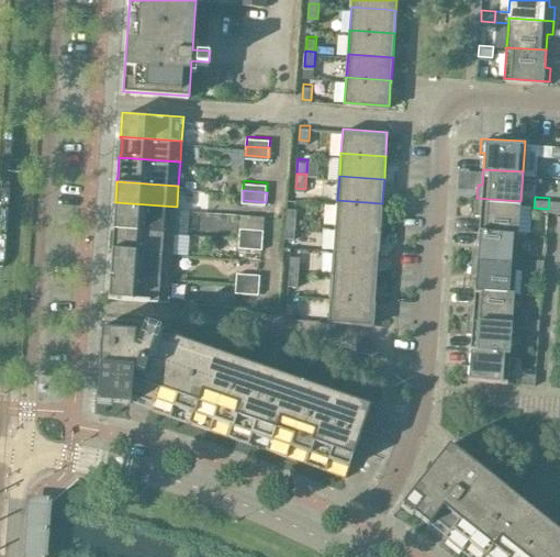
[(518,231),(521,201),(477,198),(476,212),(480,212),(479,229),(518,231)]
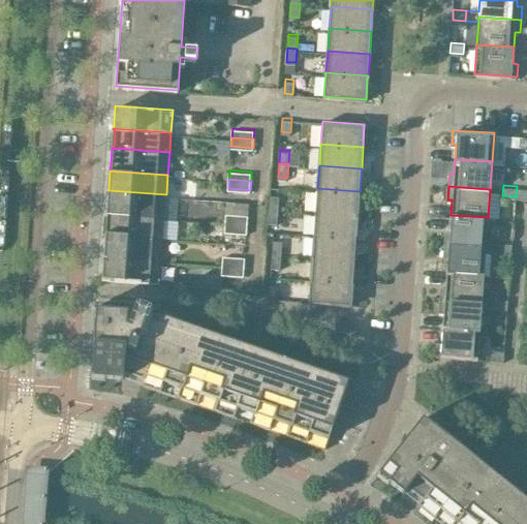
[(516,196),(526,197),(526,187),(517,186),(516,196)]
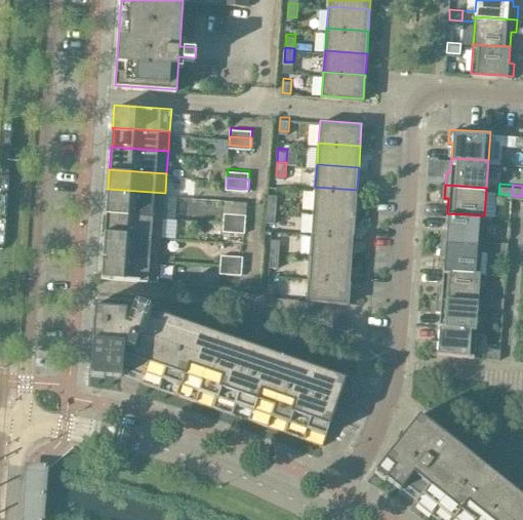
[(357,191),(357,190),(315,187),(313,208),(355,211),(356,191),(357,191)]
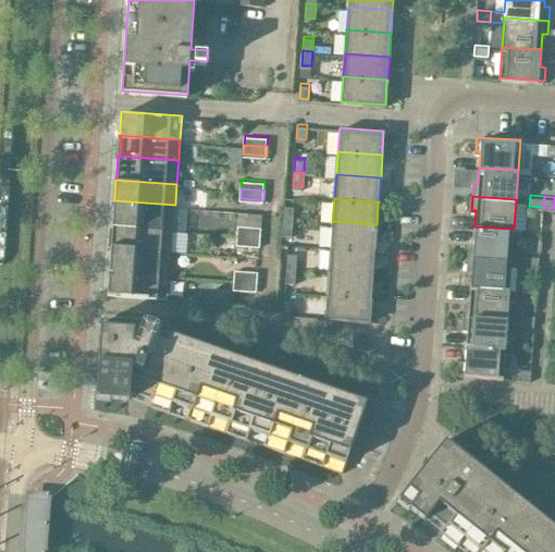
[(173,229),(175,205),(114,200),(113,216),(114,216),(113,222),(113,221),(112,224),(173,229)]
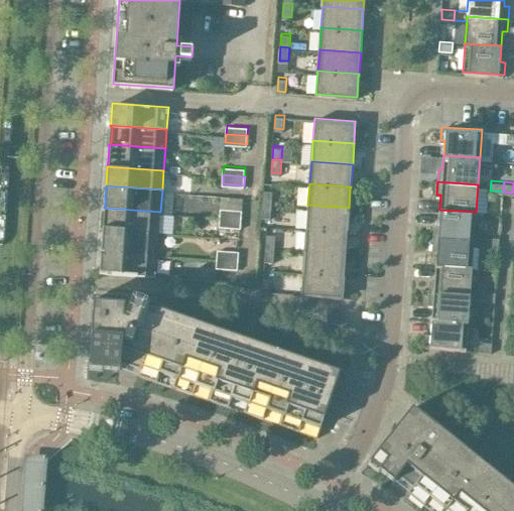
[(263,202),(272,203),(273,189),(264,188),(263,202)]
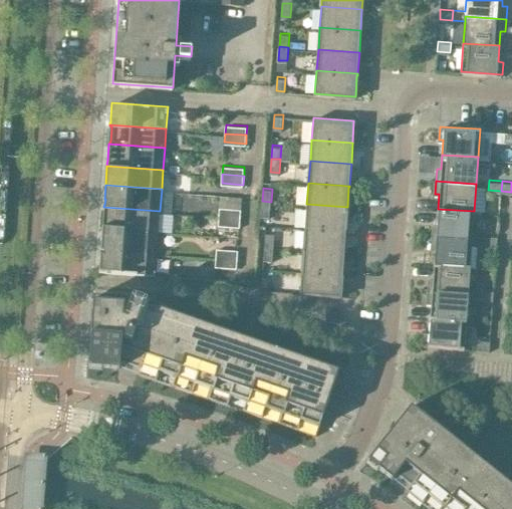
[(270,216),(271,202),(262,201),(261,215),(270,216)]
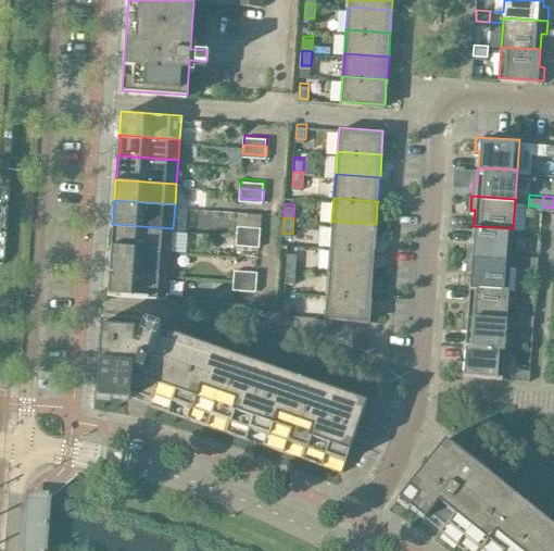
[(375,247),(376,224),(331,221),(330,245),(375,248),(375,247)]
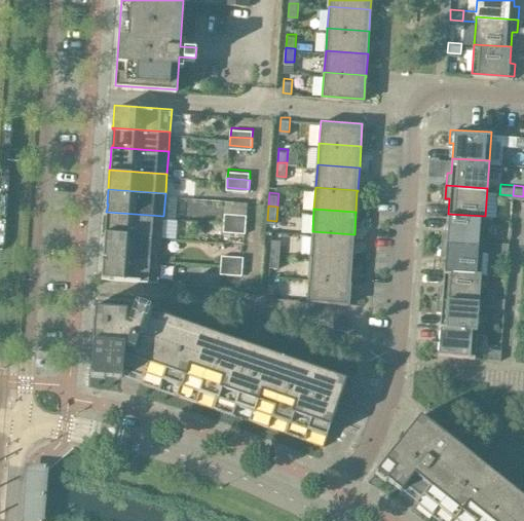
[(224,220),(247,221),(247,213),(225,211),(224,220)]
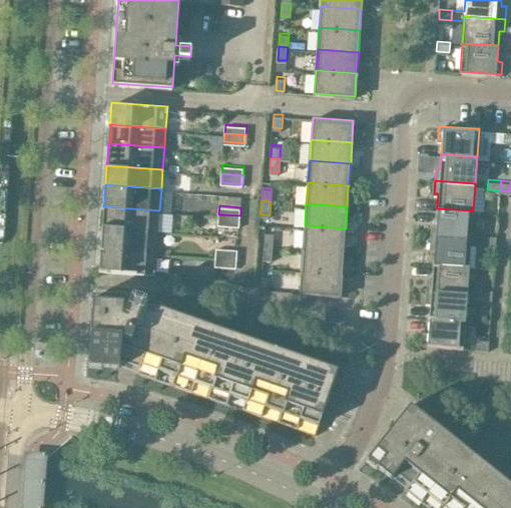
[(158,229),(159,210),(103,206),(103,207),(104,207),(104,208),(105,208),(104,223),(103,223),(103,224),(102,224),(102,225),(158,229)]
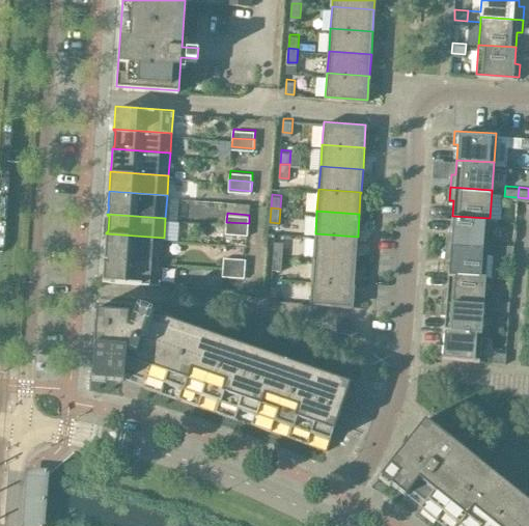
[(488,246),(489,241),(490,218),(452,216),(451,230),(447,230),(446,243),(488,246)]
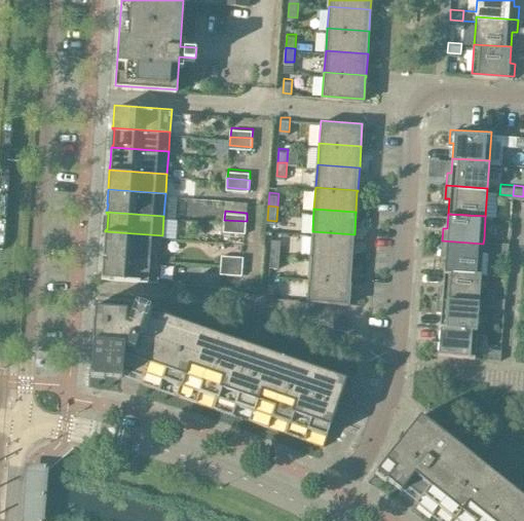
[(246,230),(247,221),(224,220),(224,229),(246,230)]
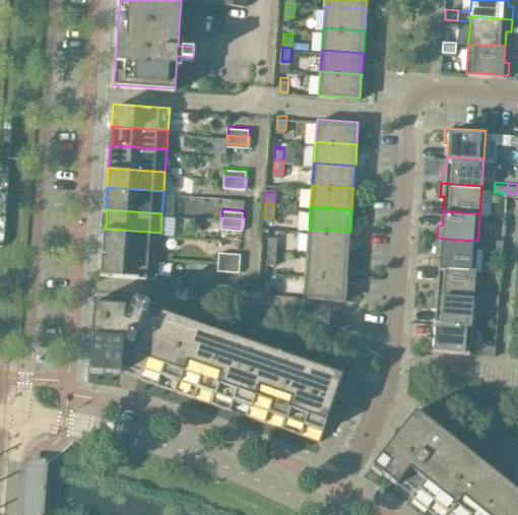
[(158,254),(160,233),(104,229),(104,231),(105,231),(104,241),(103,241),(103,250),(158,254)]
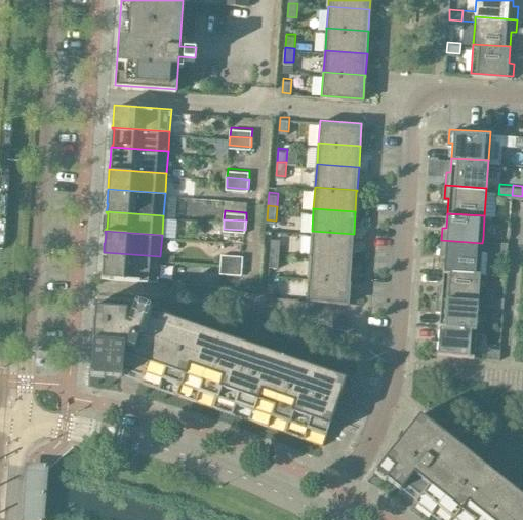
[(352,256),(354,234),(312,231),(312,233),(311,253),(352,256)]
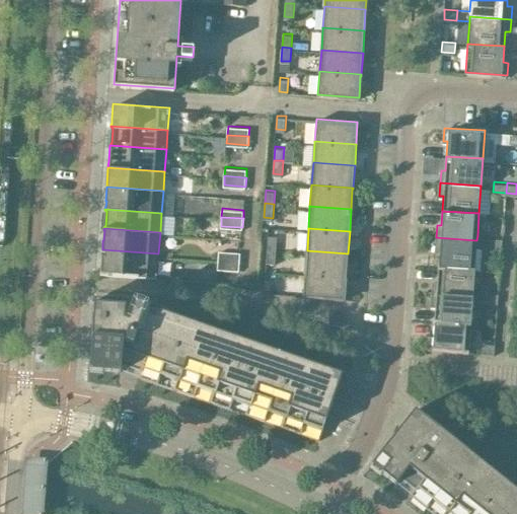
[(268,247),(276,247),(277,234),(269,234),(268,247)]
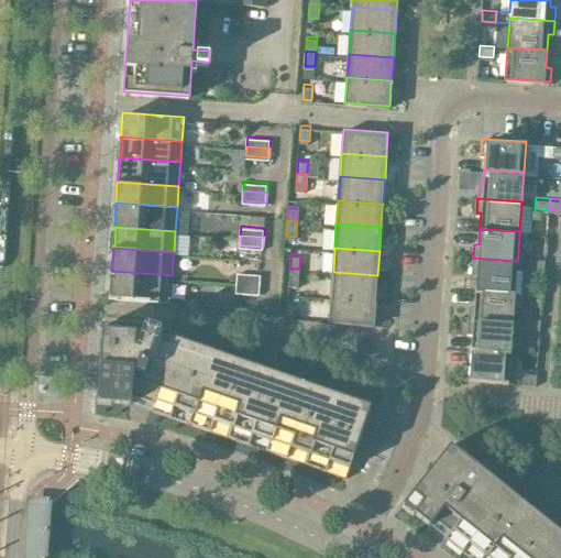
[(530,267),(531,256),(518,255),(517,261),(473,258),(472,272),(477,272),(476,288),(516,291),(517,266),(530,267)]
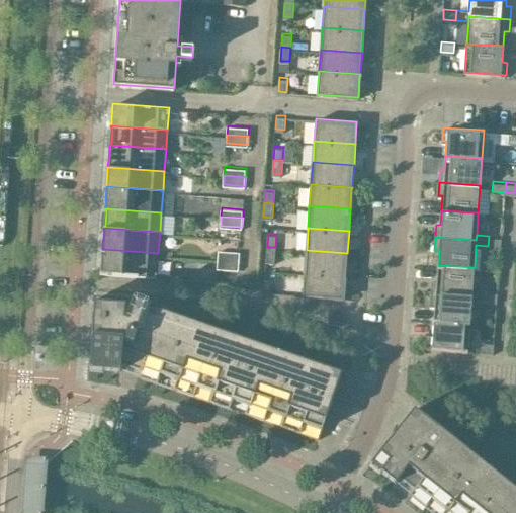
[(488,246),(501,247),(502,237),(489,236),(488,246)]
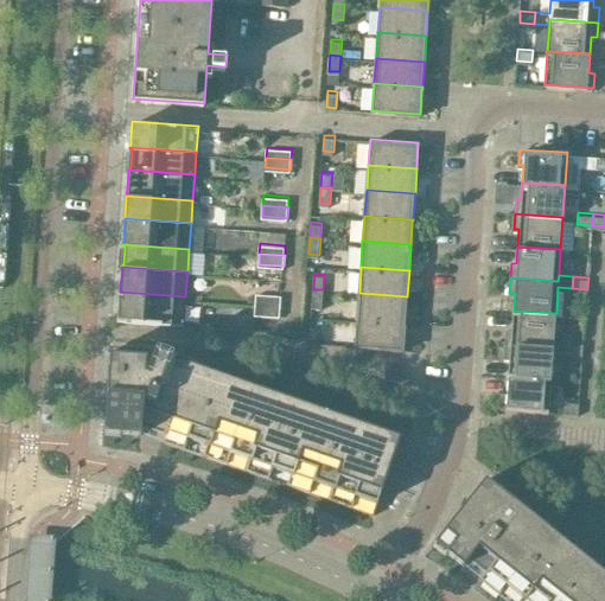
[(322,306),(323,289),(313,289),(312,306),(322,306)]
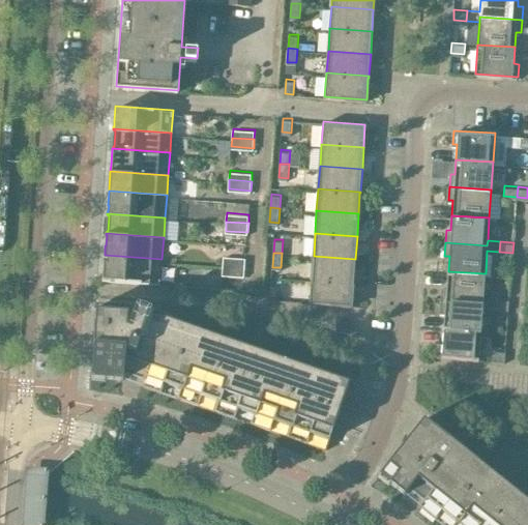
[(160,283),(162,259),(105,255),(104,265),(104,274),(103,274),(103,279),(160,283)]
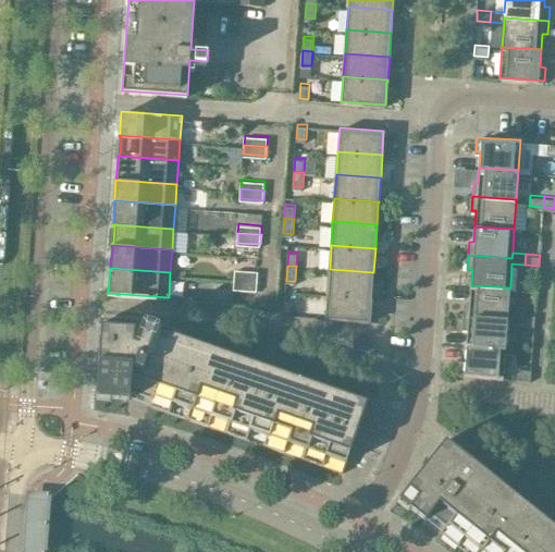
[(234,278),(258,279),(258,269),(235,268),(234,278)]
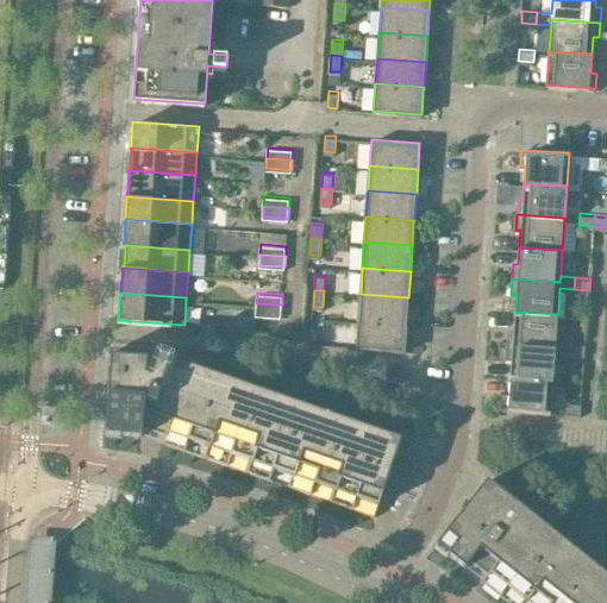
[(407,322),(408,297),(361,294),(358,318),(358,319),(407,322)]
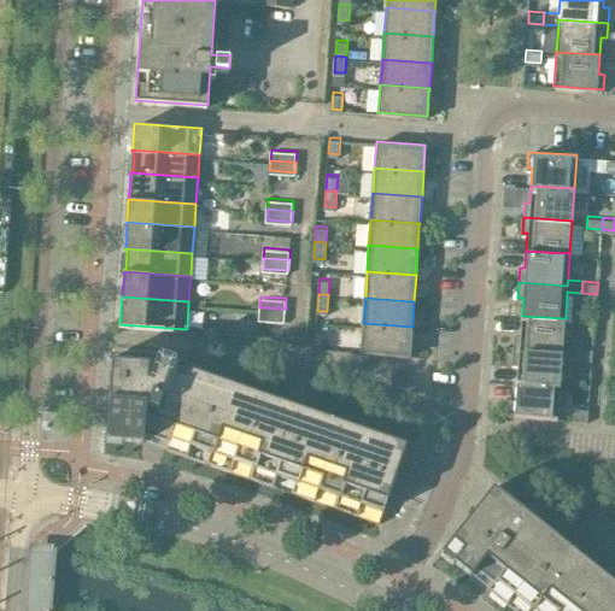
[(285,319),(286,309),(259,307),(259,318),(285,319)]
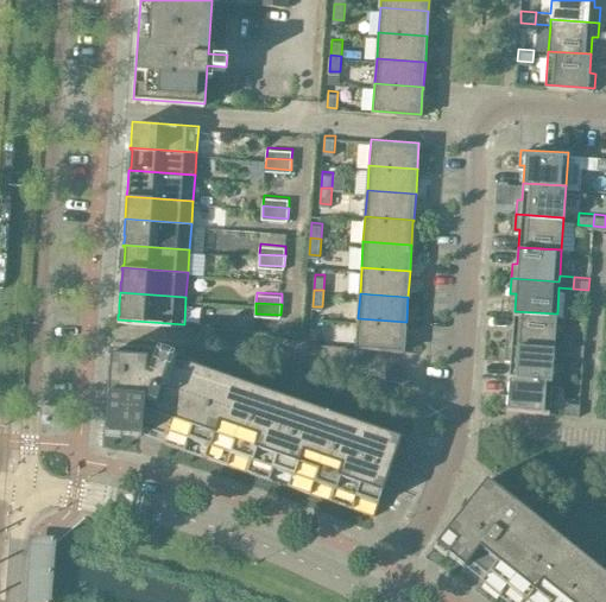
[(555,340),(557,314),(515,311),(513,328),(507,328),(506,342),(555,346),(555,340)]
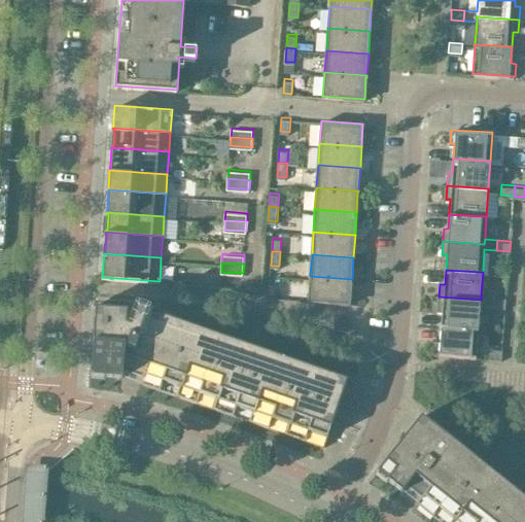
[(352,281),(352,279),(310,276),(308,300),(350,303),(351,281),(352,281)]
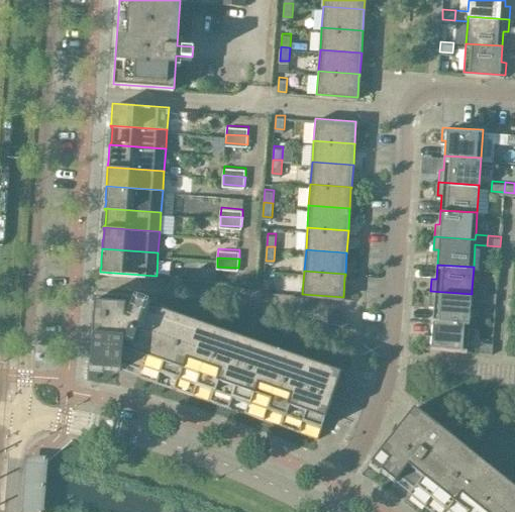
[(272,292),(273,278),(264,277),(264,291),(272,292)]
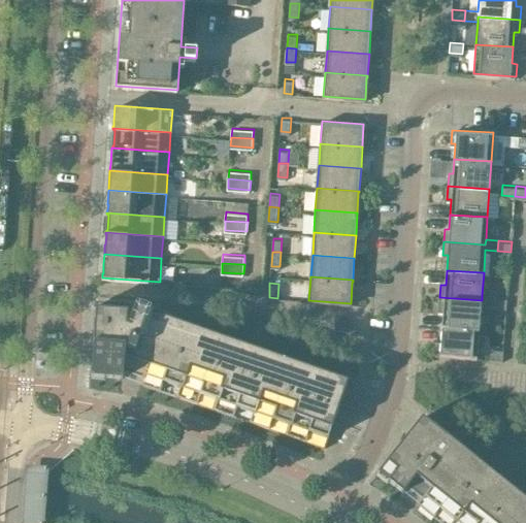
[(494,306),(494,296),(482,295),(482,300),(439,297),(438,311),(444,311),(442,325),(480,328),(481,305),(494,306)]
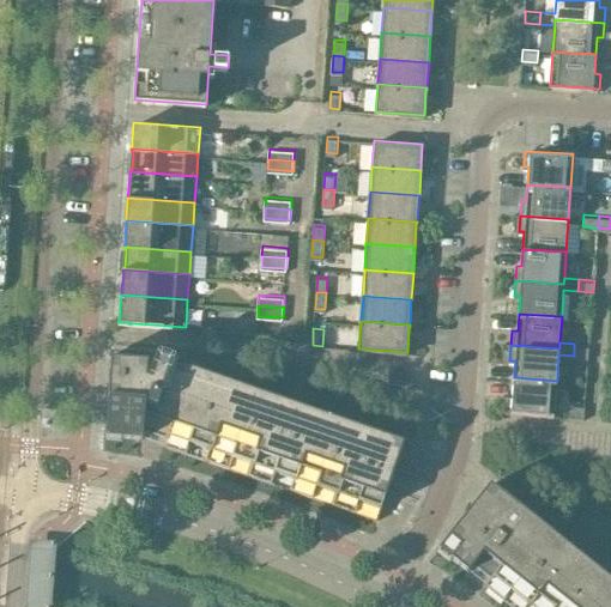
[(574,356),(588,357),(590,345),(574,344),(574,356)]
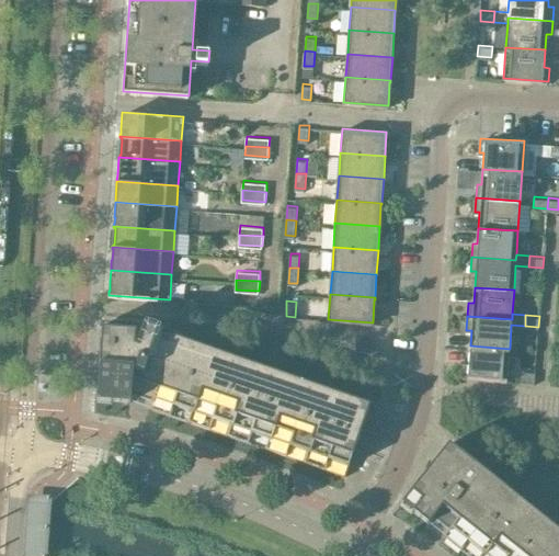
[(103,320),(98,397),(130,399),(132,389),(152,397),(150,406),(345,474),(360,434),(371,401),(158,328),(159,327),(148,322),(146,328),(136,326),(136,324),(103,320)]
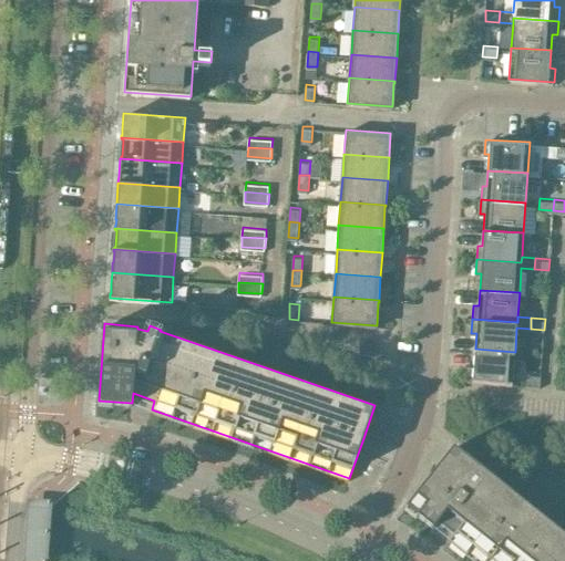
[(373,351),(375,339),(361,338),(360,351),(373,351)]
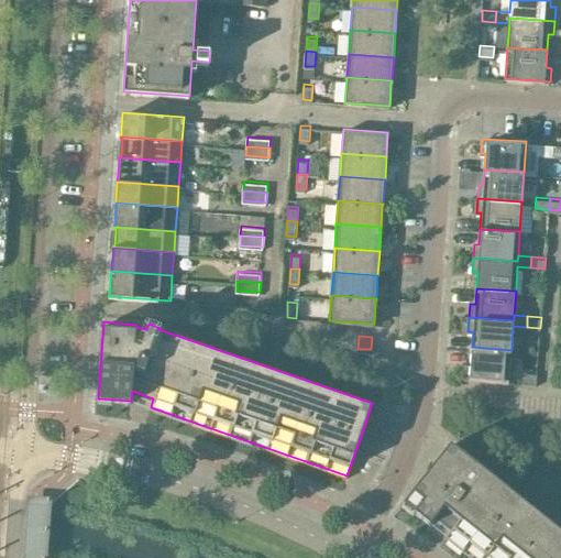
[(509,381),(512,350),(472,347),(471,363),(465,363),(464,378),(509,381)]
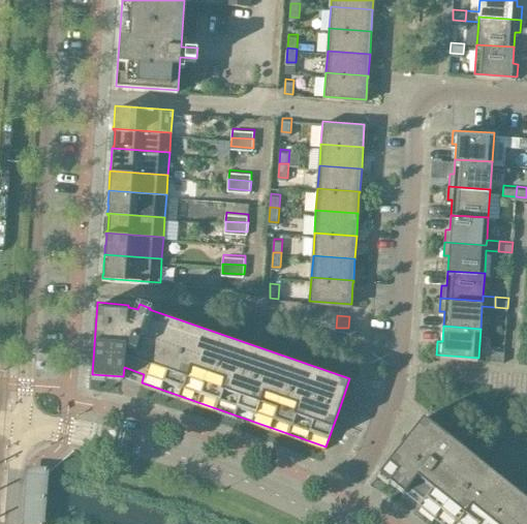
[(504,360),(504,349),(492,348),(491,359),(504,360)]
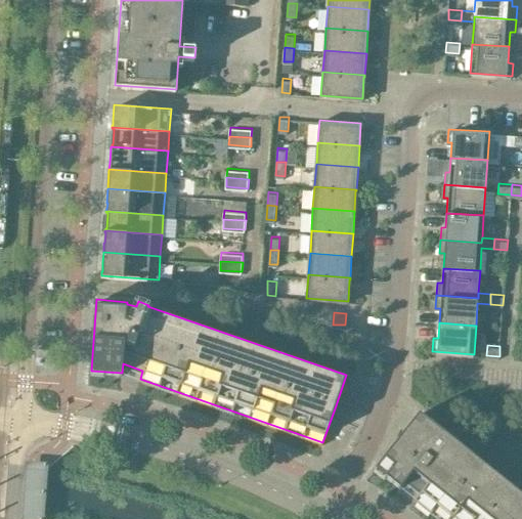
[(521,491),(420,411),(376,466),(400,485),(406,479),(421,490),(415,498),(442,518),(521,518),(521,491)]
